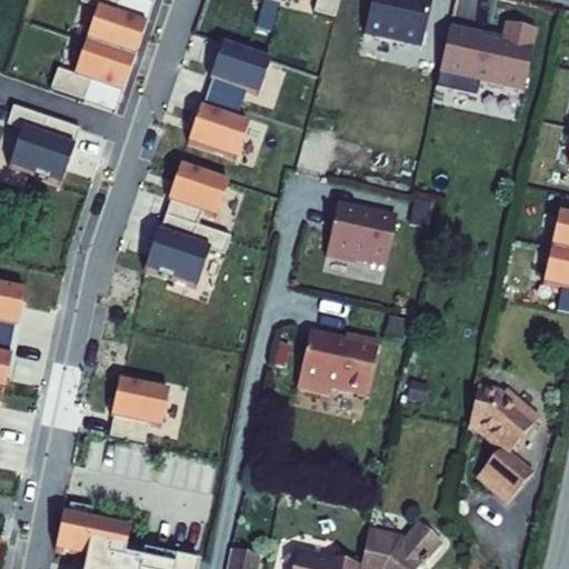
[(75,68),(58,62),(48,91),(90,106),(97,86),(126,96),(139,56),(119,49),(129,19),(112,13),(117,0),(142,0),(150,2),(151,0),(80,0),(79,5),(95,10),(75,68)]
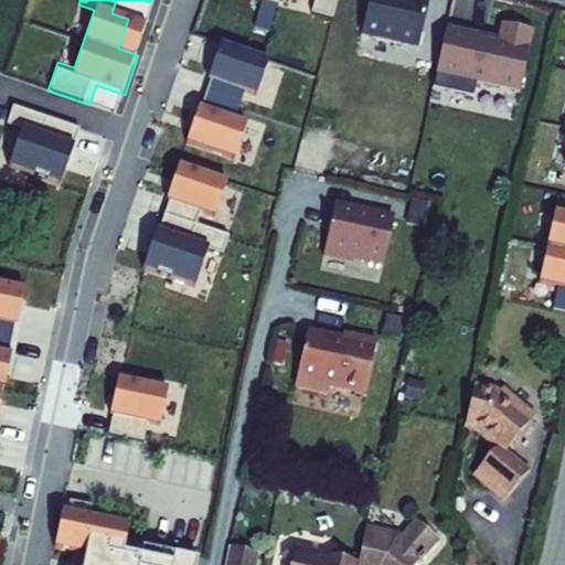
[(264,0),(279,4),(280,0),(317,0),(313,13),(333,19),(337,0),(264,0)]
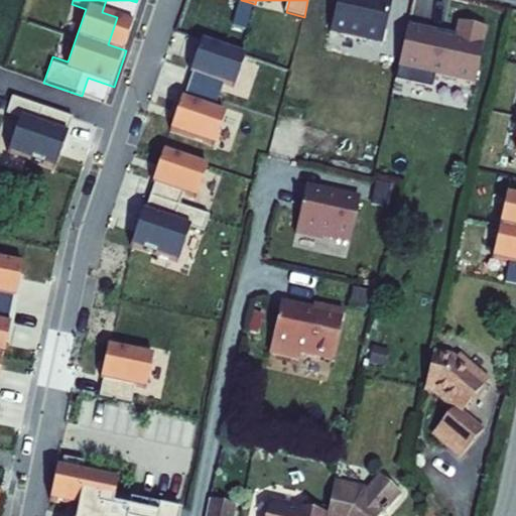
[(364,0),(336,0),(330,32),(383,42),(390,5),(364,0)]
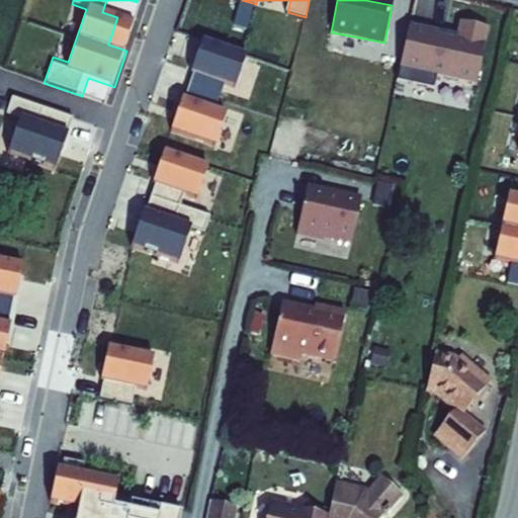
[(440,31),(409,24),(398,75),(411,78),(409,85),(433,90),(436,77),(476,86),(489,29),(460,23),(456,40),(439,36),(440,31)]
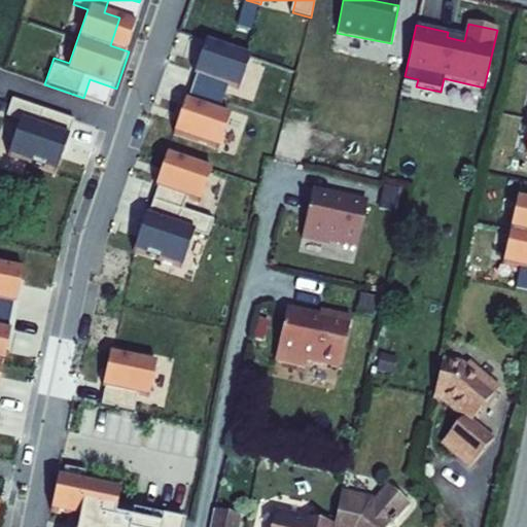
[(254,56),(207,39),(177,131),(225,147),(237,113),(220,108),(229,83),(244,89),(254,56)]
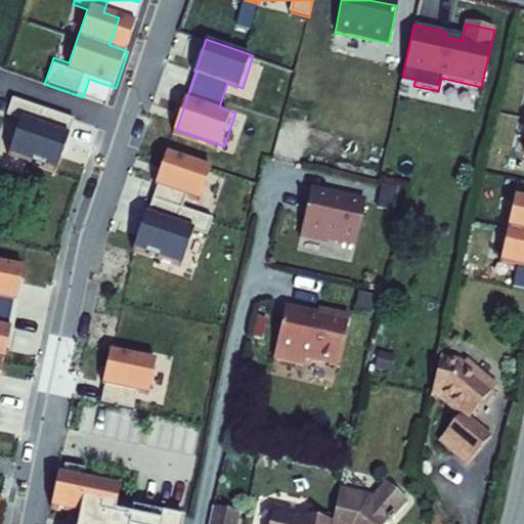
[(74,118),(13,99),(8,116),(22,121),(11,155),(57,169),(74,118)]
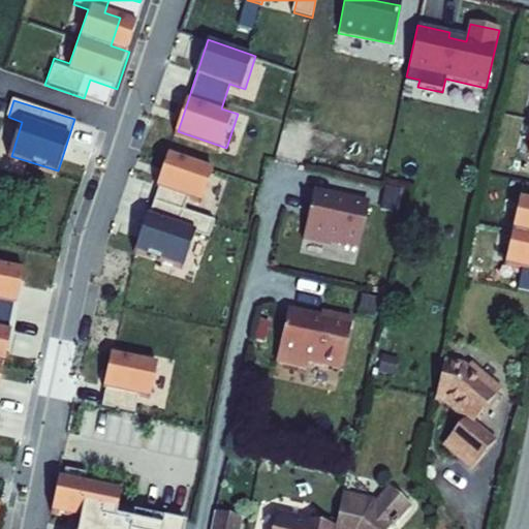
[(219,167),(172,152),(138,252),(186,268),(198,231),(211,237),(217,218),(204,214),(219,167)]
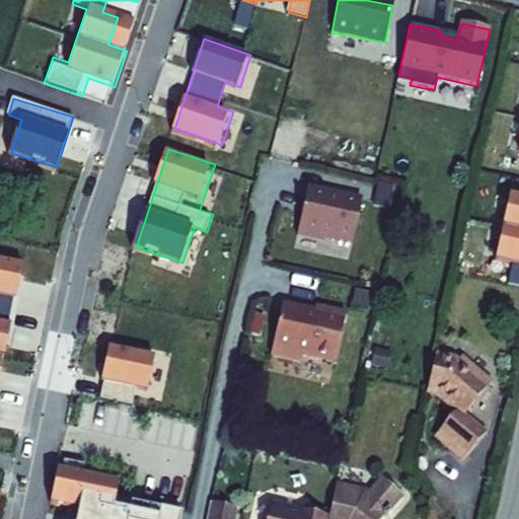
[(367,201),(308,188),(296,237),(356,250),(367,201)]
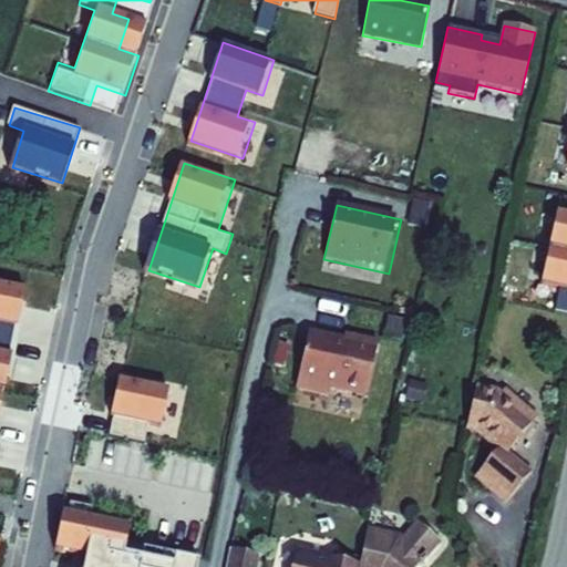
[(566,287),(566,207),(554,205),(537,281),(562,287),(566,287)]
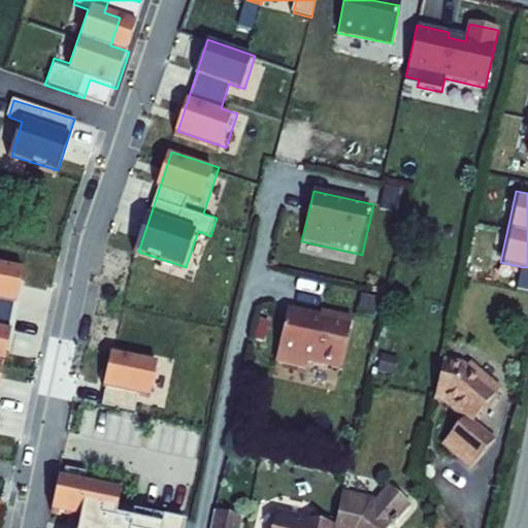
[(27,267),(0,261),(0,296),(13,299),(20,301),(27,267)]
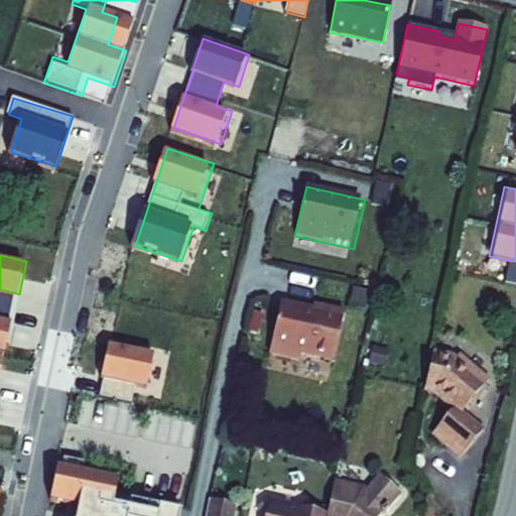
[(515,261),(511,261),(506,285),(515,286),(515,261)]
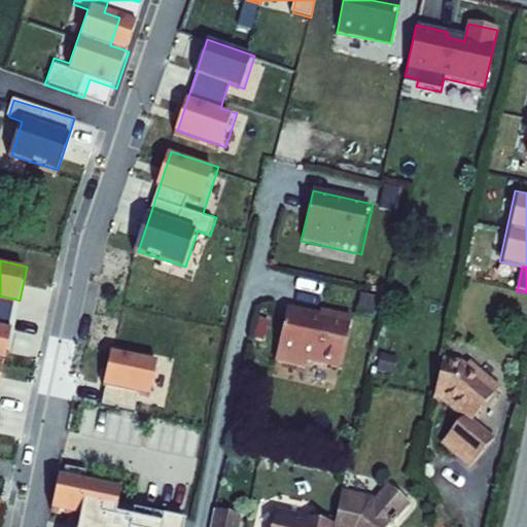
[(0,295),(0,320),(9,322),(13,299),(0,295)]
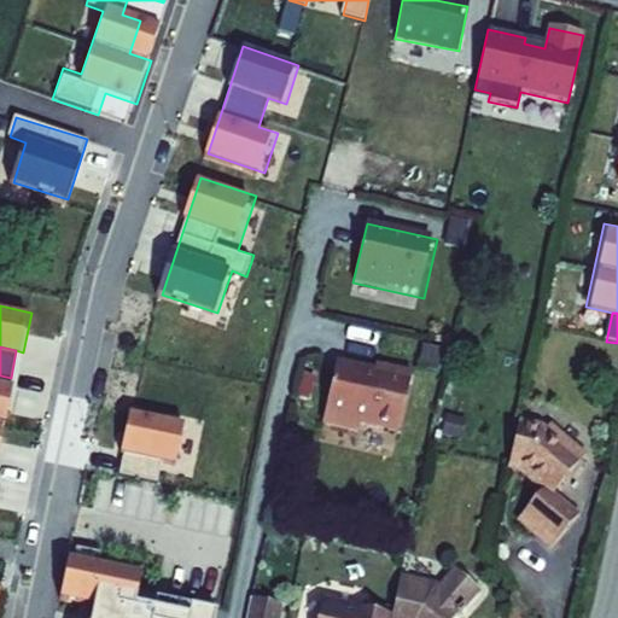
[(328,365),(316,426),(354,435),(356,427),(394,436),(406,377),(369,367),(368,373),(328,365)]
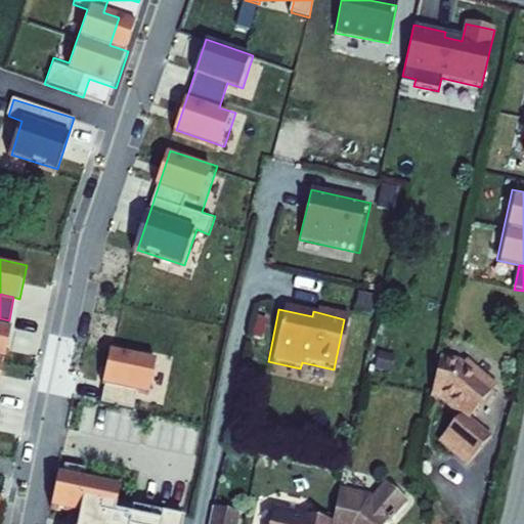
[(0,318),(0,353),(7,355),(15,321),(9,320),(0,318)]
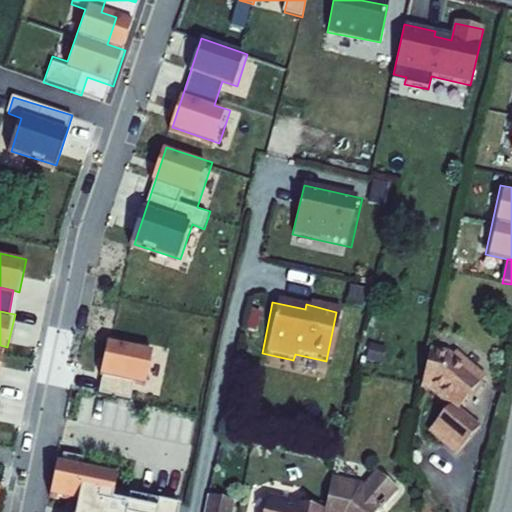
[(155,350),(108,341),(97,393),(134,400),(139,380),(148,382),(155,350)]
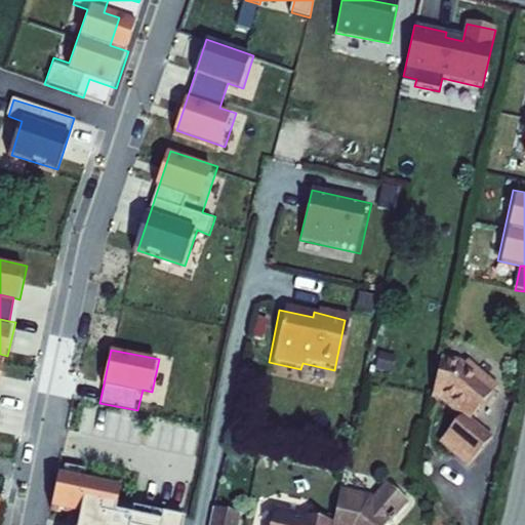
[(435,355),(425,395),(452,415),(432,441),(460,466),(484,438),(460,417),(487,386),(454,358),(435,355)]
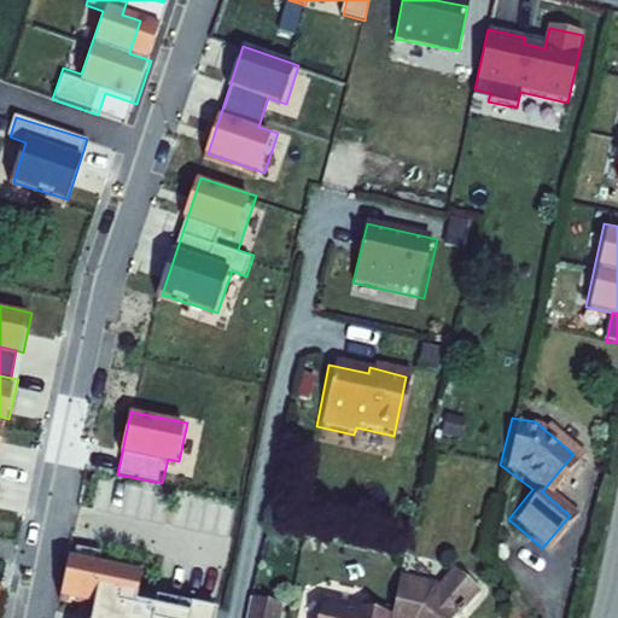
[(219,617),(221,605),(144,589),(149,567),(76,553),(68,594),(97,600),(93,617),(219,617)]
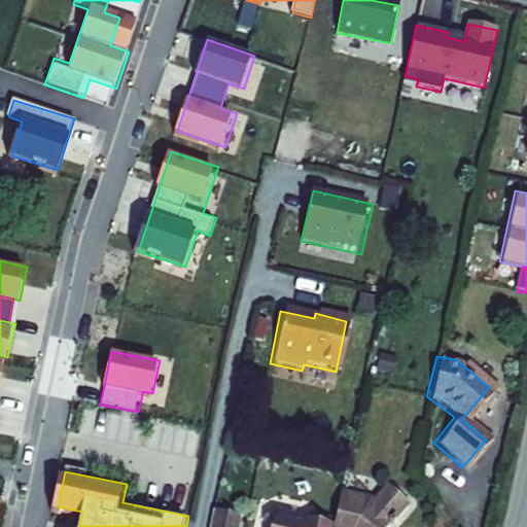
[(210,514),(207,526),(382,526),(402,503),(384,486),(371,501),(367,497),(337,492),(329,526),(273,517),(270,526),(235,526),(237,520),(210,514)]
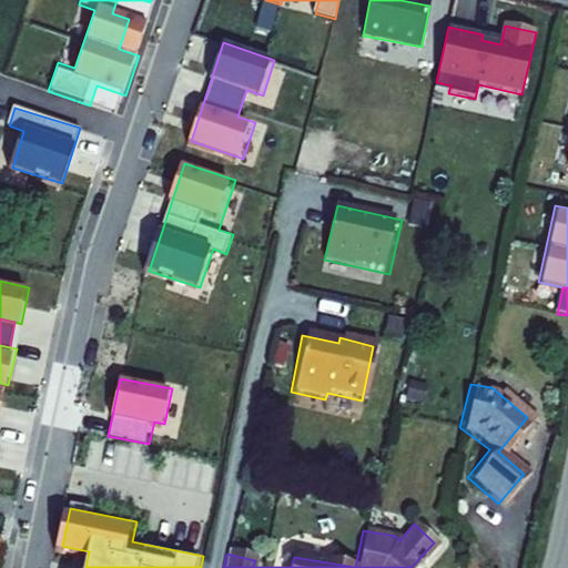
All buildings are outlined.
